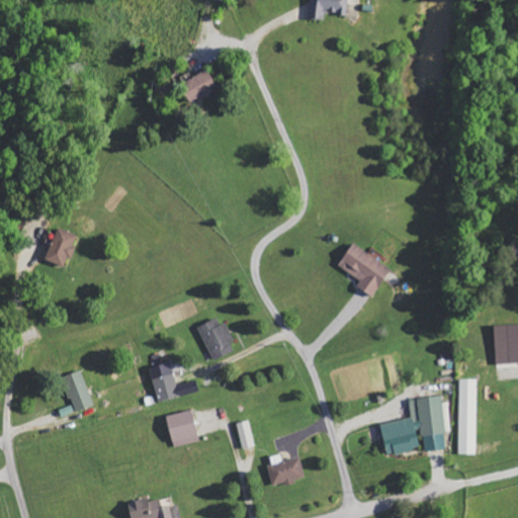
[(311,0),(311,19),(326,20),(326,13),(349,14),(349,0),(311,0)]
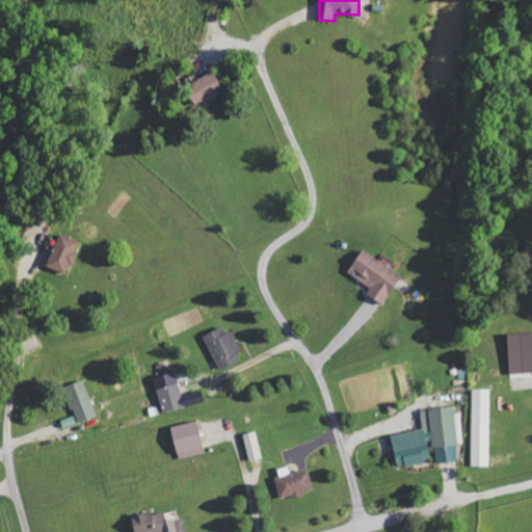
[(225,92),(215,72),(186,86),(197,107),(225,92)]
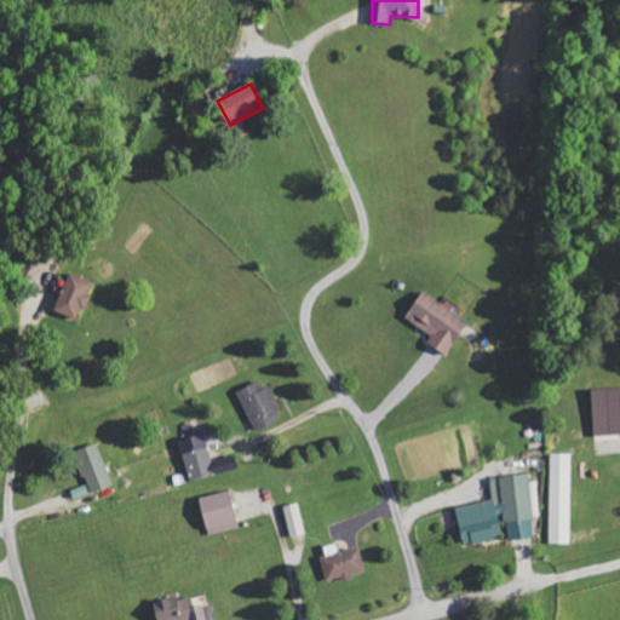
[(93,296),(90,294),(95,282),(72,274),(56,311),(78,321),(82,309),(87,311),(93,296)]
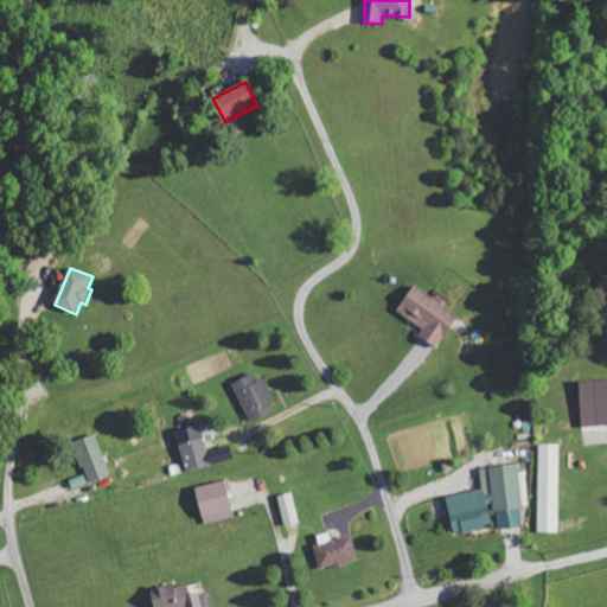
[(460,315),(414,286),(397,312),(425,330),(420,337),(439,349),(460,315)]
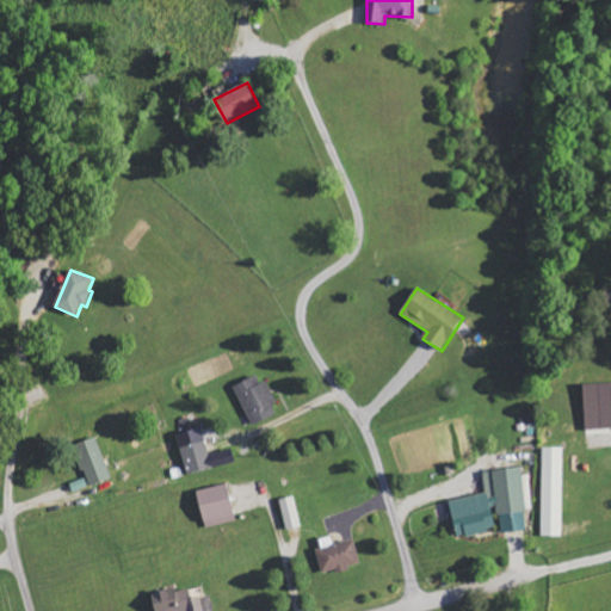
[(269,382),(260,384),(258,377),(236,384),(251,426),(277,417),(273,406),(277,403),(269,382)]
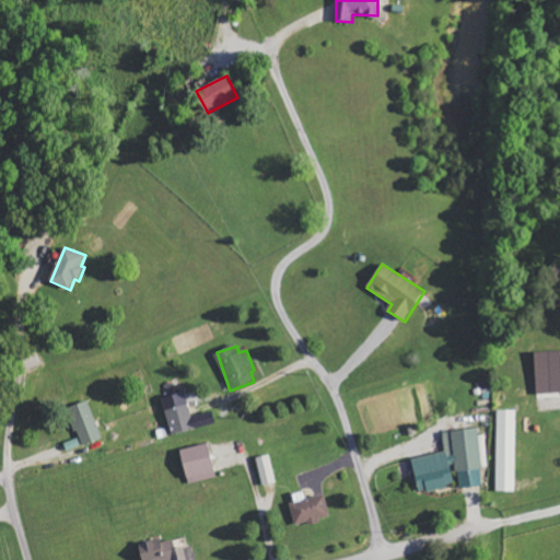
[(559,393),(559,351),(536,352),(537,394),(559,393)]
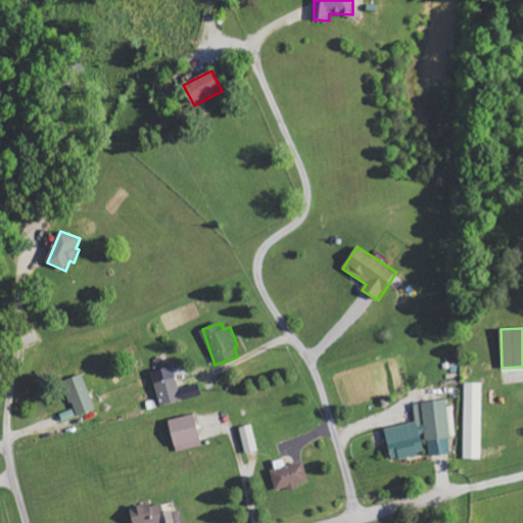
[(161,407),(202,395),(199,384),(180,389),(174,367),(152,373),(161,407)]
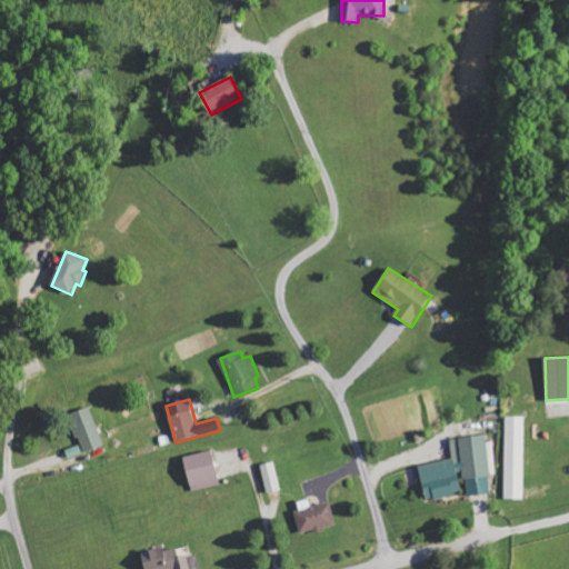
[(102,447),(92,408),(71,413),(82,453),(102,447)]
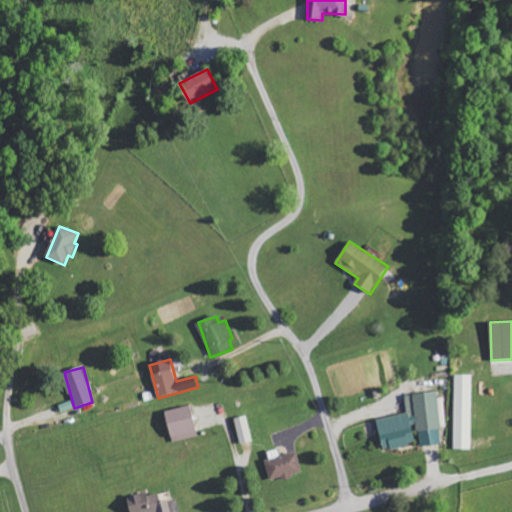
[(454,450),(471,450),(473,376),(455,375),(454,450)]
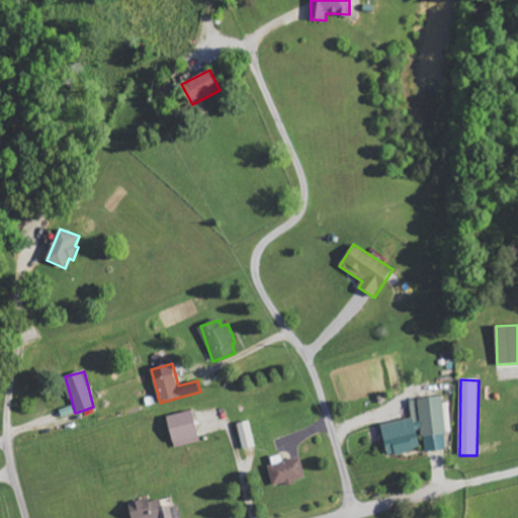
[(383,423),(386,454),(420,451),(419,431),(423,431),(425,451),(447,450),(445,433),(450,433),(447,397),(411,400),(413,421),(383,423)]
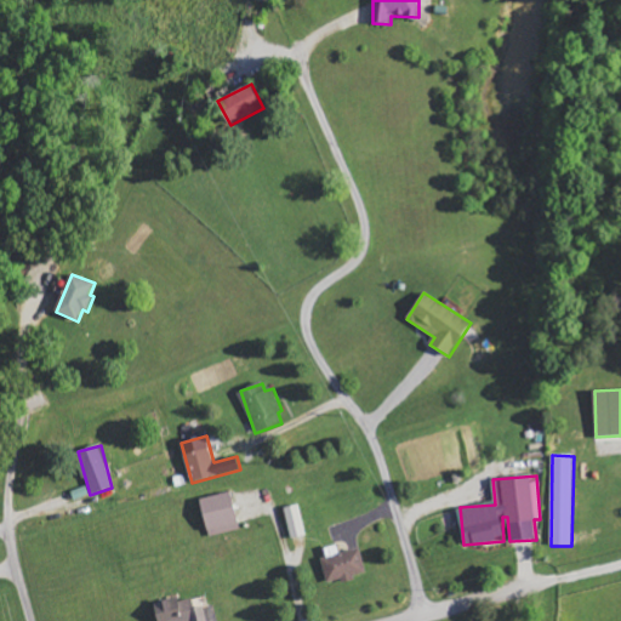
[(241,529),(232,491),(200,500),(210,537),(241,529)]
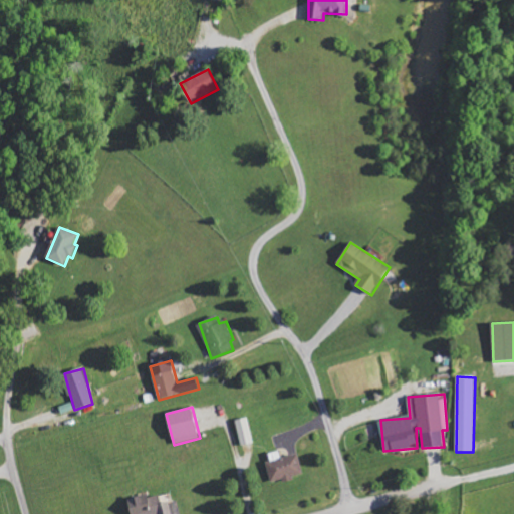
[(253,444),(249,418),(236,420),(240,446),(253,444)]
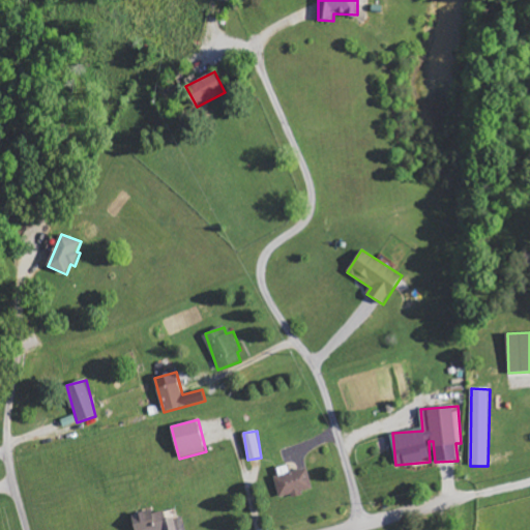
[(313,489),(307,468),(290,473),(288,466),(276,468),(278,477),(275,478),(280,497),(292,495),(293,498),(304,495),(303,492),(313,489)]
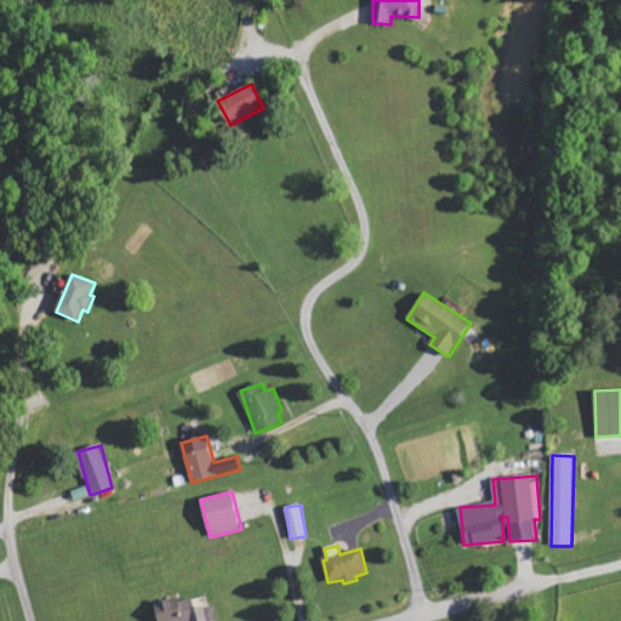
[(158,620),(208,620),(205,607),(195,609),(193,599),(181,602),(180,598),(154,603),(158,620)]
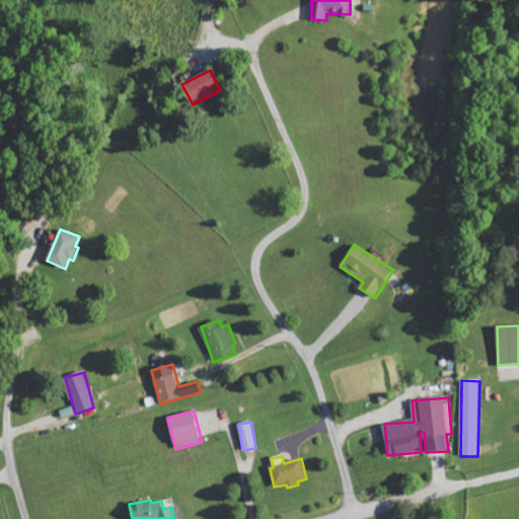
All buildings are outlined.
